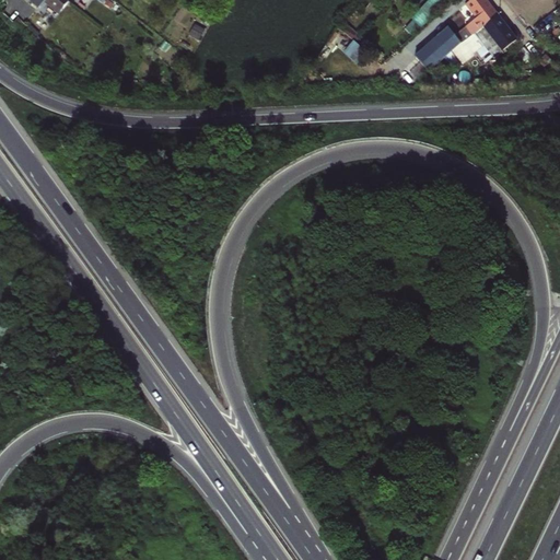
[(68,2),(66,0),(30,0),(38,7),(44,0),(46,2),(47,0),(48,0),(60,11),(68,2)]
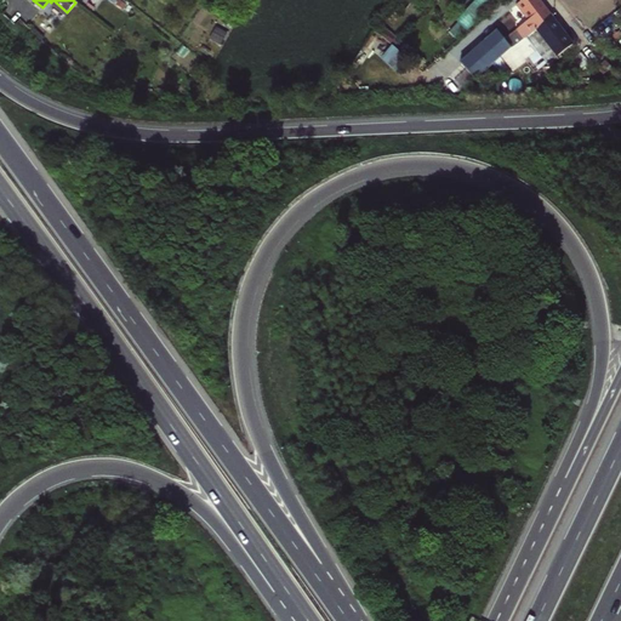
[(53,0),(52,0),(51,3),(66,15),(67,12),(53,0)]
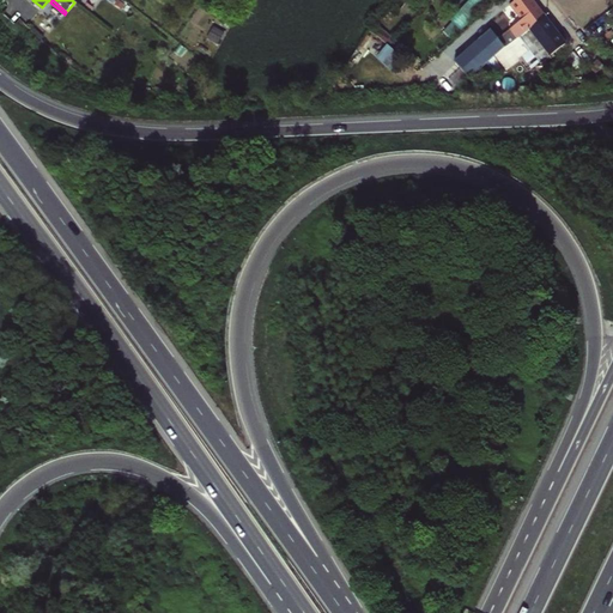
[(472,0),(444,30),(453,37),(490,2),(486,0),(472,0)]
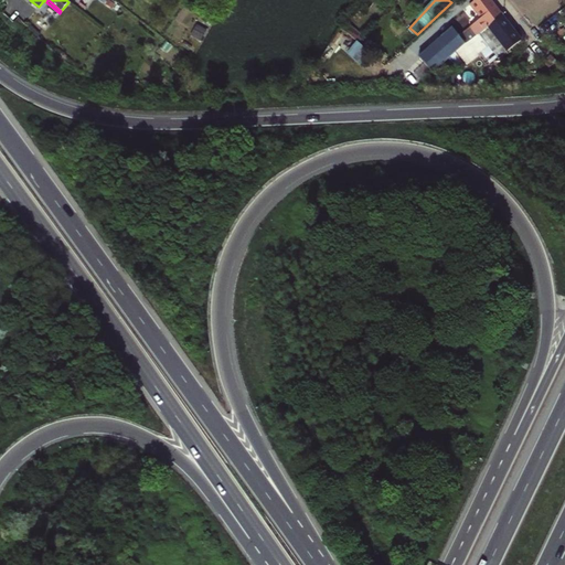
[(502,16),(490,0),(475,0),(471,3),(482,18),(470,28),(477,35),(502,16)]
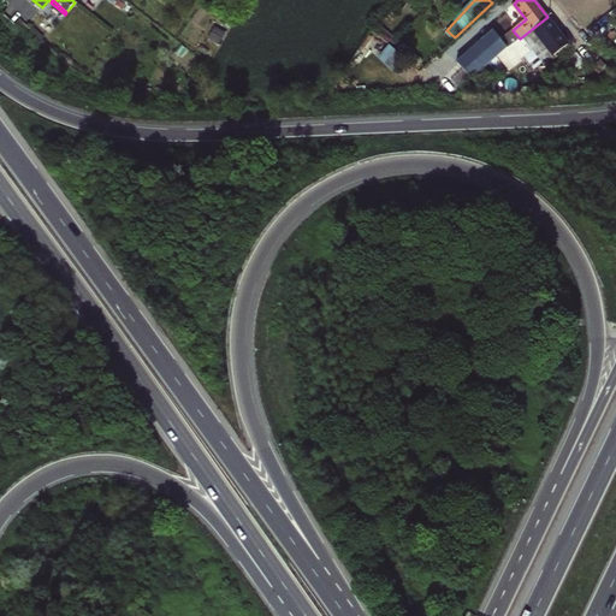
[(543,63),(568,43),(548,17),(520,39),(508,48),(498,57),(509,69),(532,49),(543,63)]
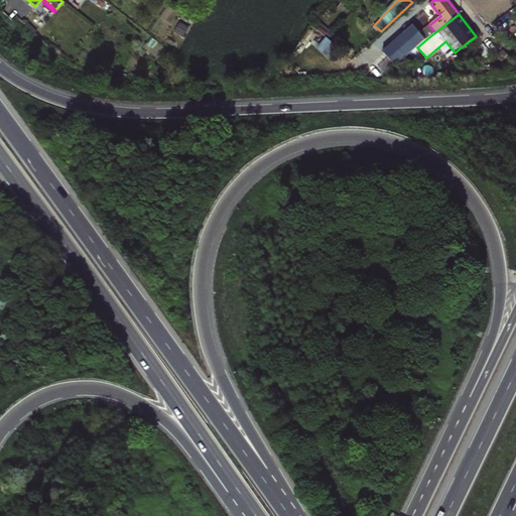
[(317,18),(311,24),(320,32),(326,26),(317,18)]
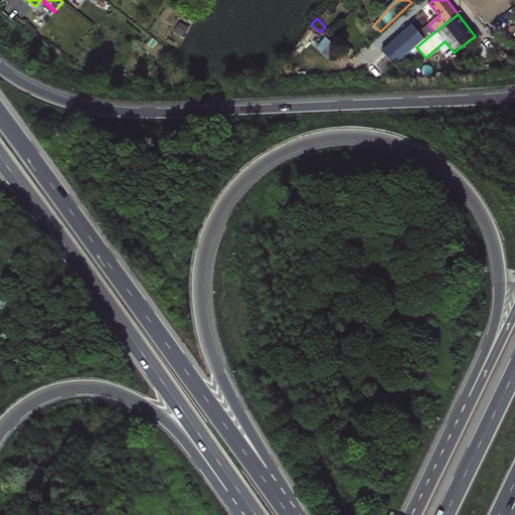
[(382,52),(394,66),(416,47),(424,40),(418,32),(412,25),(382,52)]
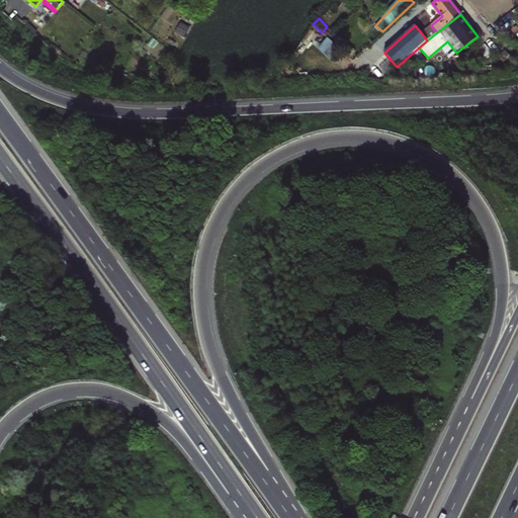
[(437,32),(431,25),(421,32),(427,40),(437,32)]
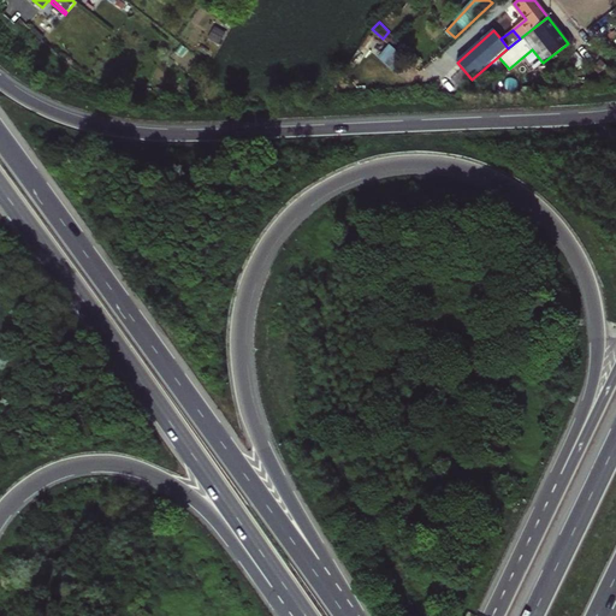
[(403,58),(390,45),(379,57),(394,70),(403,58)]
